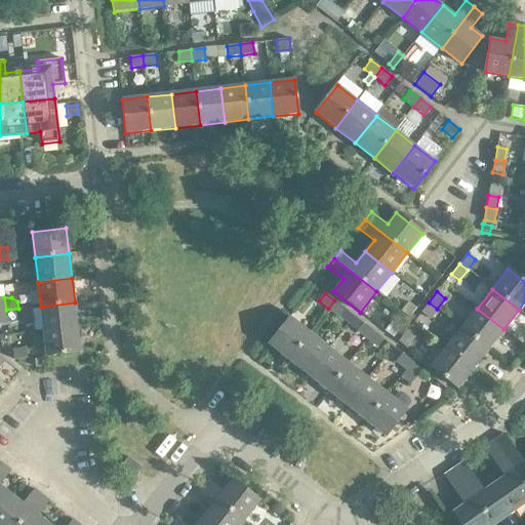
[(345,309),(334,300),(328,309),(338,317),(345,309)]
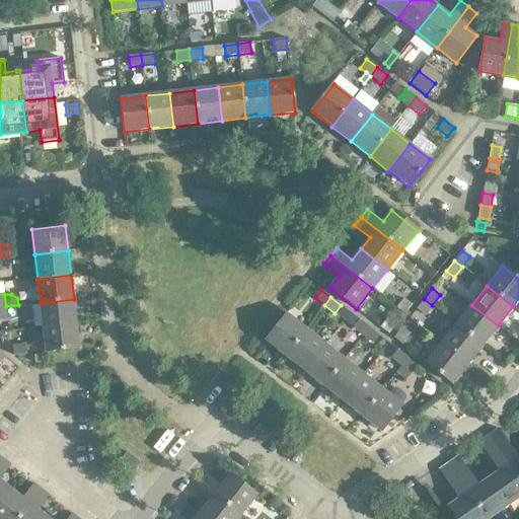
[(77,323),(74,299),(41,303),(43,327),(77,323)]
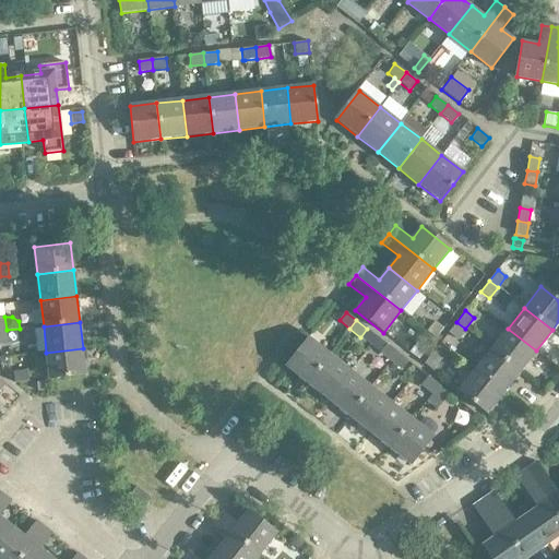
[(465,329),(456,322),(448,333),(456,340),(464,331),(465,329)]
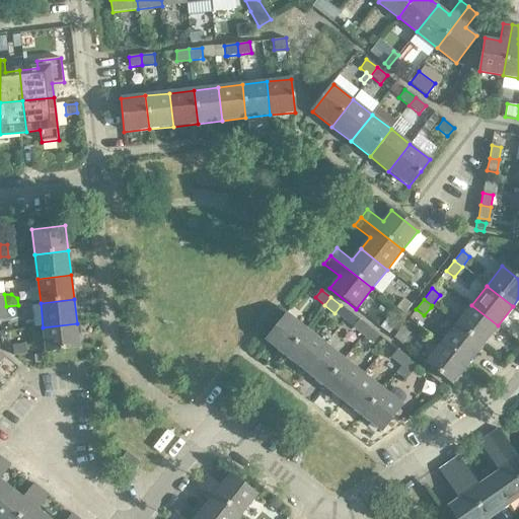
[(471,305),(456,324),(483,345),(498,325),(471,305)]
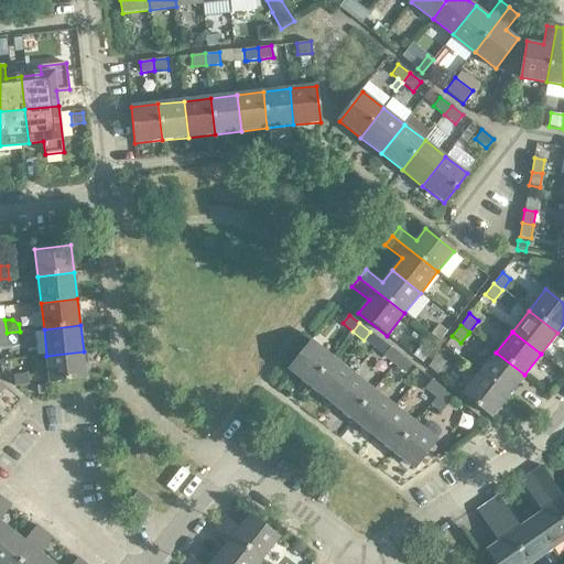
[(288,370),(308,388),(333,357),(312,340),(288,370)]
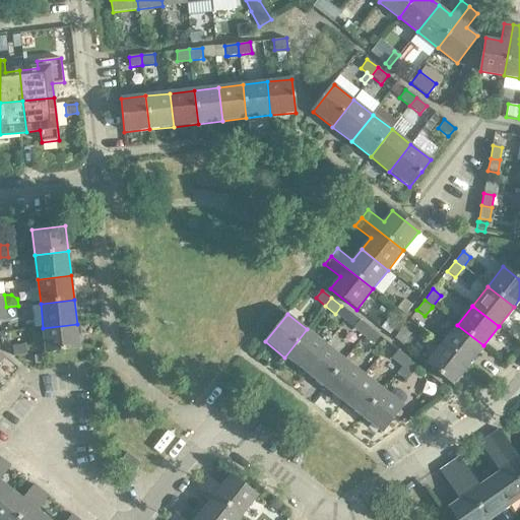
[(370,328),(360,320),(353,328),(364,336),(370,328)]
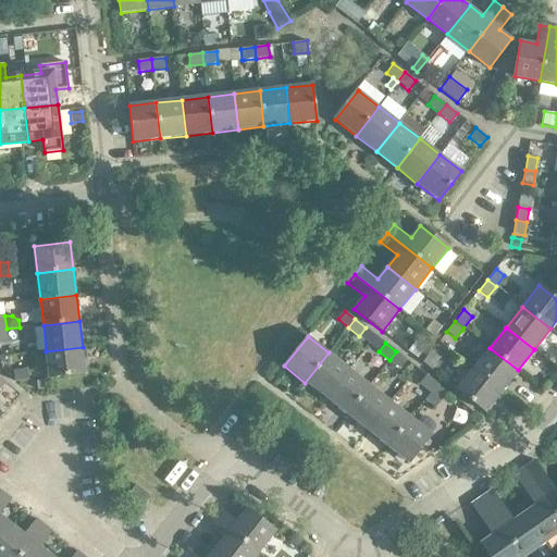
[(85,373),(83,347),(46,351),(49,378),(85,373)]
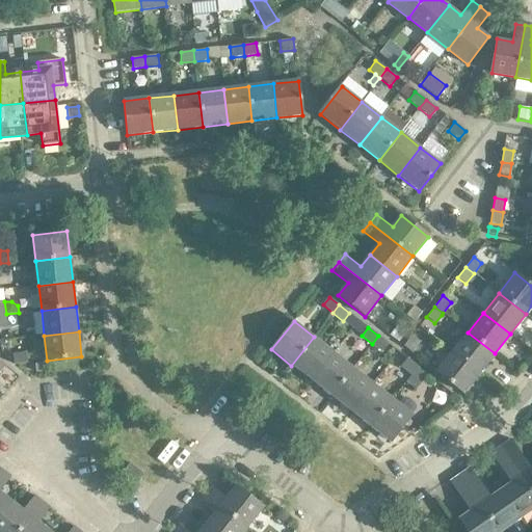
[(495,353),(468,333),(452,352),(479,373),(495,353)]
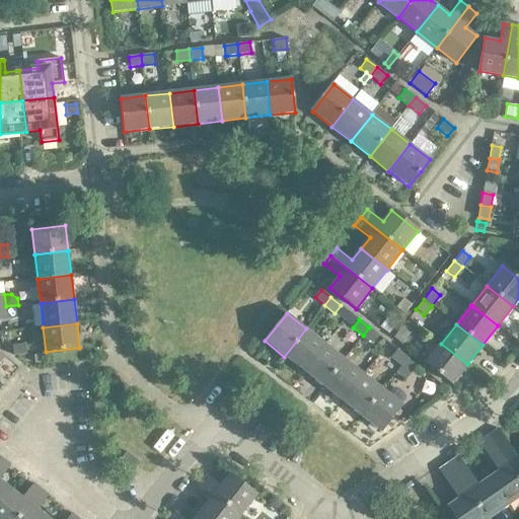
[(401,345),(410,334),(401,326),(393,338),(401,345)]
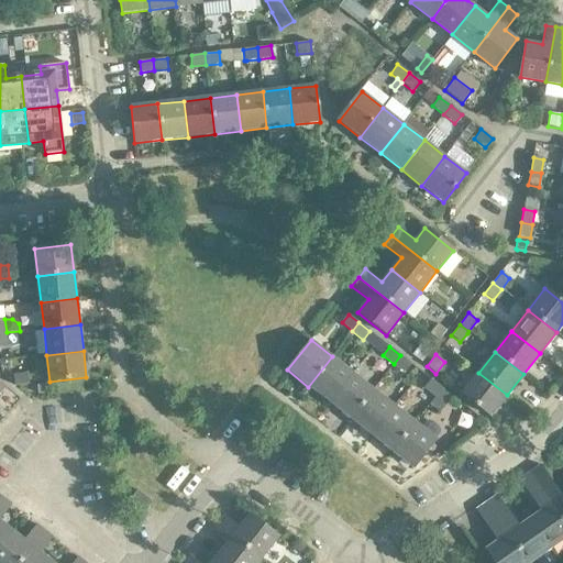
[(400,355),(394,364),(404,373),(411,364),(400,355)]
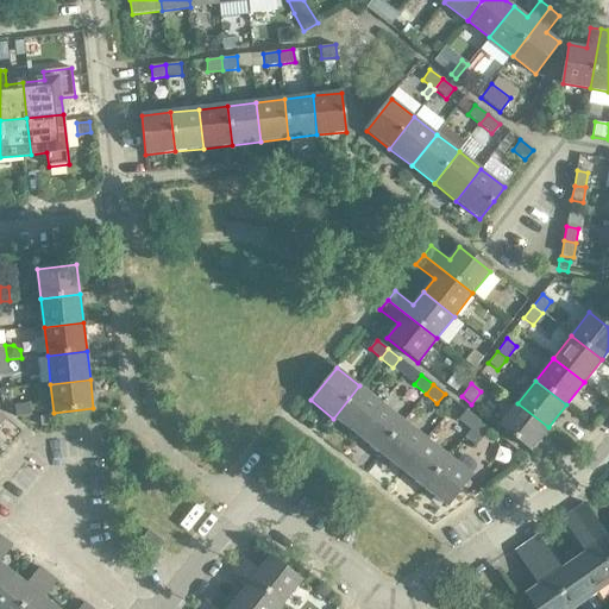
[(356,435),(382,403),(359,385),(333,419),(356,435)]
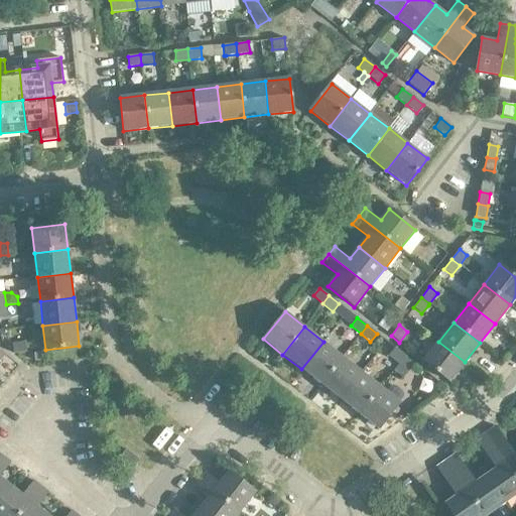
[(26,352),(25,342),(13,344),(14,354),(26,352)]
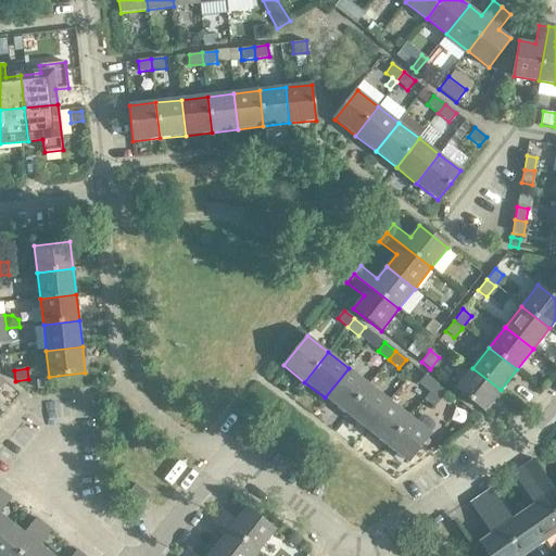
[(368,384),(349,368),(325,397),(345,414),(368,384)]
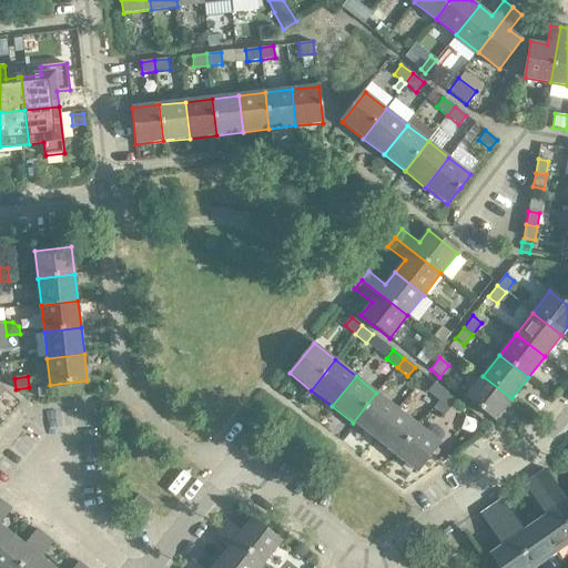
[(494,421),(511,398),(483,376),(466,398),(494,421)]
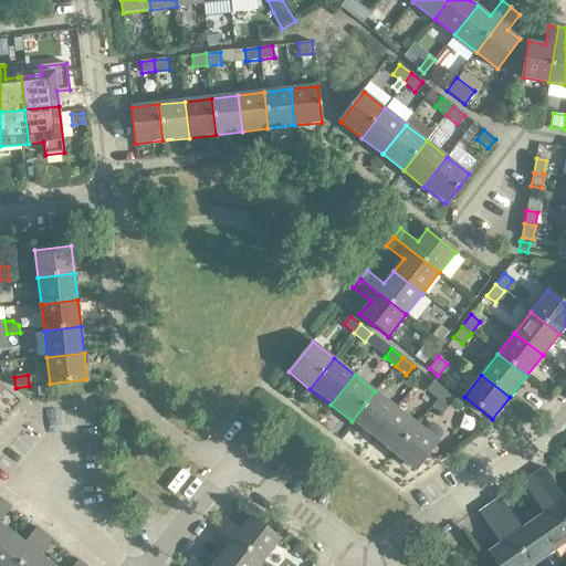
[(426,389),(437,398),(443,390),(432,381),(426,389)]
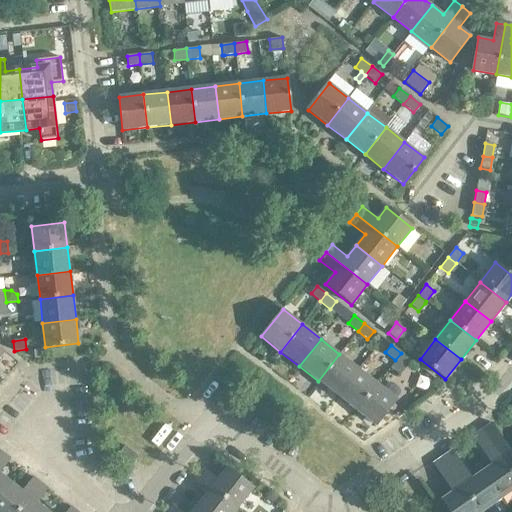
[(34,359),(42,357),(41,349),(33,350),(34,359)]
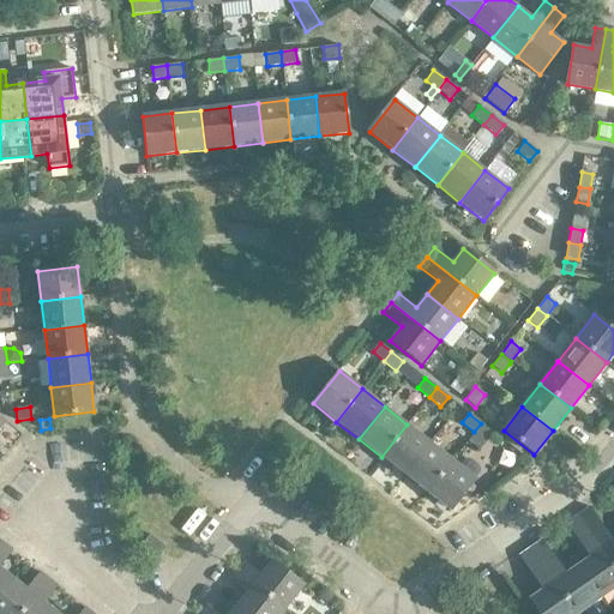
[(480,449),(493,432),(481,423),(474,432),(468,440),(480,449)]
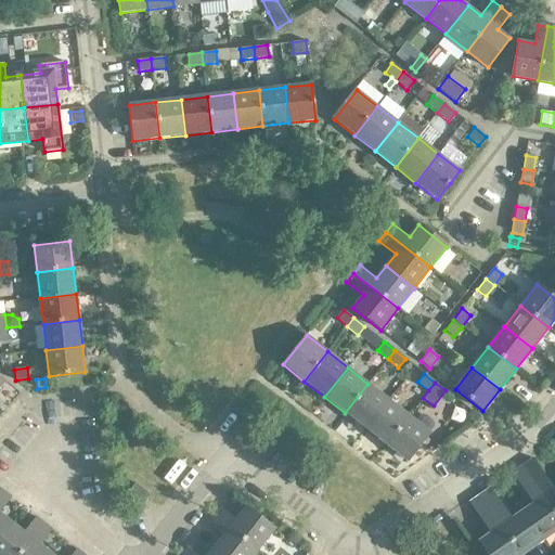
[(388,400),(368,384),(345,413),(365,429),(388,400)]
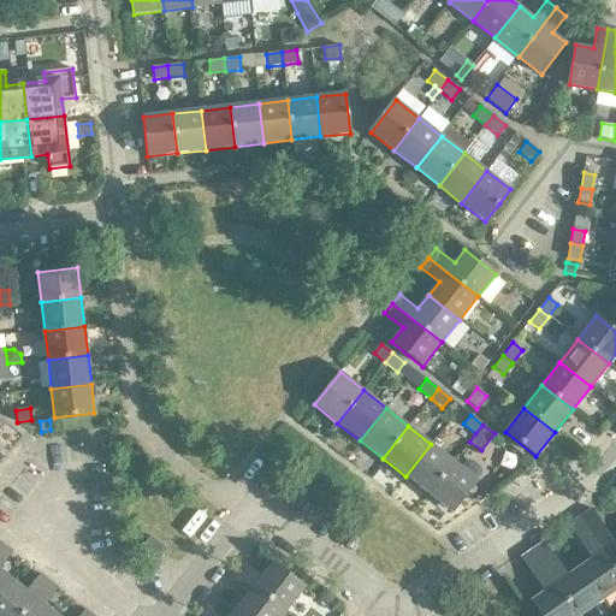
[(428,495),(454,461),(431,444),(406,477),(428,495)]
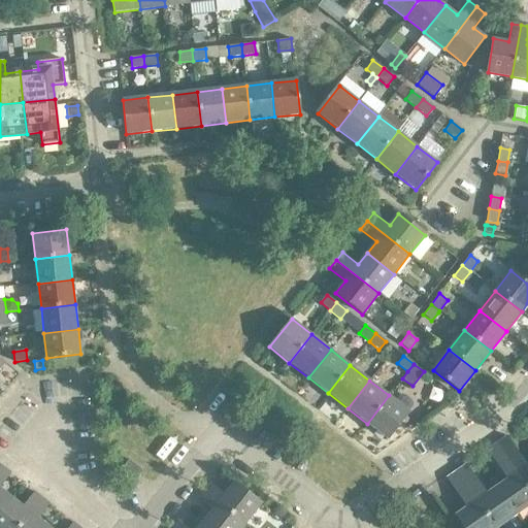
[(408,411),(389,395),(367,424),(387,439),(408,411)]
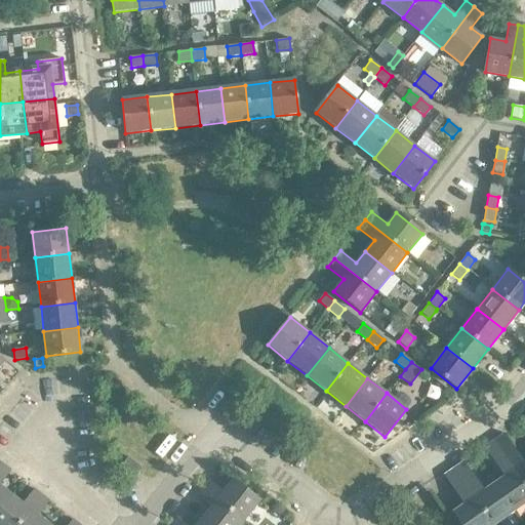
[(524,459),(523,461),(503,433),(493,439),(524,484),(524,459)]
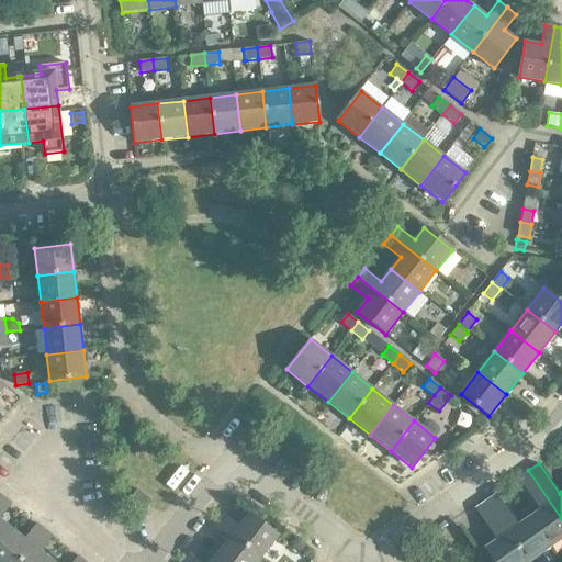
[(550,546),(561,536),(561,518),(528,470),(518,478),(540,508),(528,516),(550,546)]
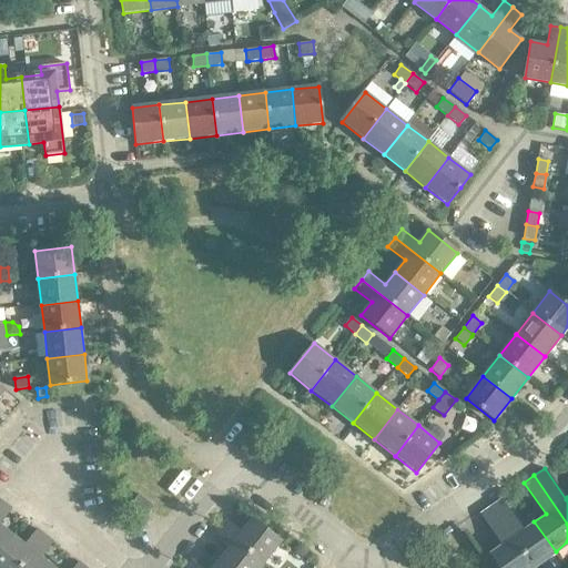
[(153,506),(138,495),(128,508),(143,520),(153,506)]
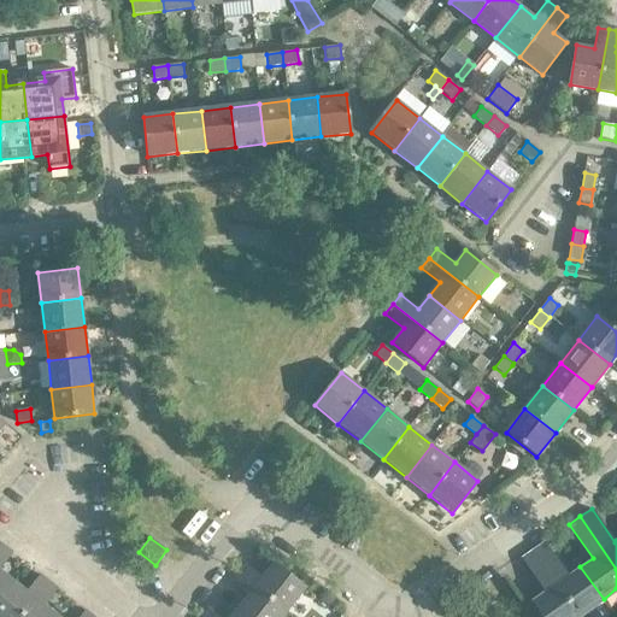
[(545,541),(533,550),(579,616),(604,599),(580,566),(568,575),(545,541)]
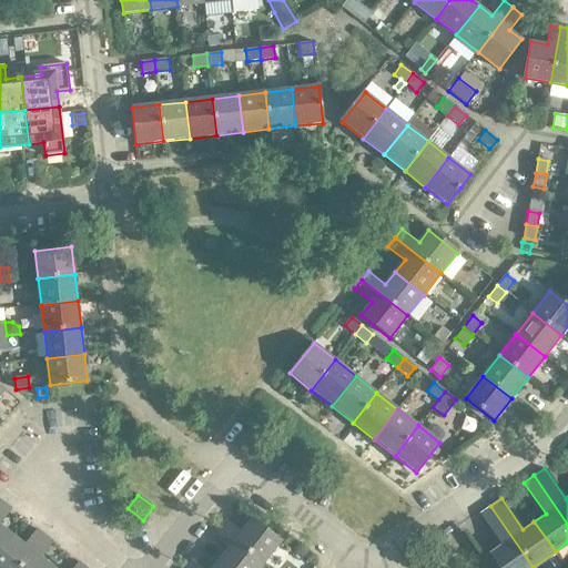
[(0,525),(0,524),(12,509),(3,503),(0,507),(0,550),(12,535),(0,525)]
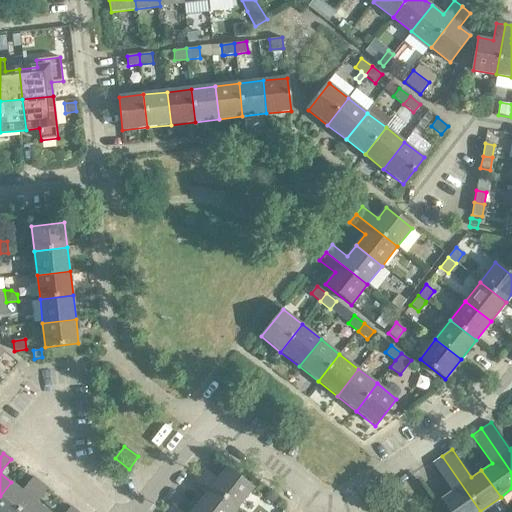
[(479,511),(480,511),(442,456),(432,463),(435,467),(452,491),(441,499),(450,511),(479,511)]
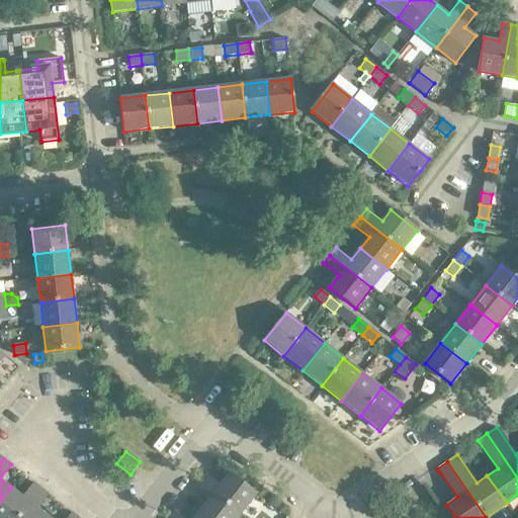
[(220,486),(204,475),(198,482),(240,515),(256,494),(230,472),(220,486)]
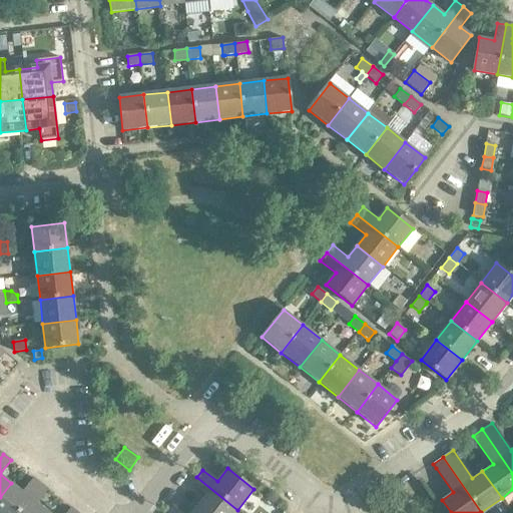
[(202,512),(233,512),(237,510),(196,477),(190,485),(205,496),(196,508),(202,512)]
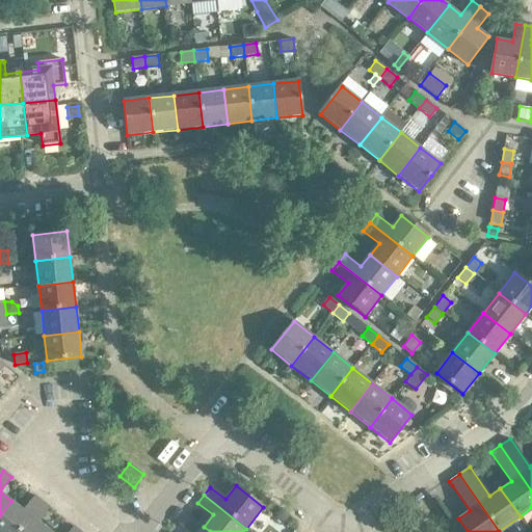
[(0,515),(0,531),(18,531),(43,502),(35,496),(24,510),(11,501),(0,515)]
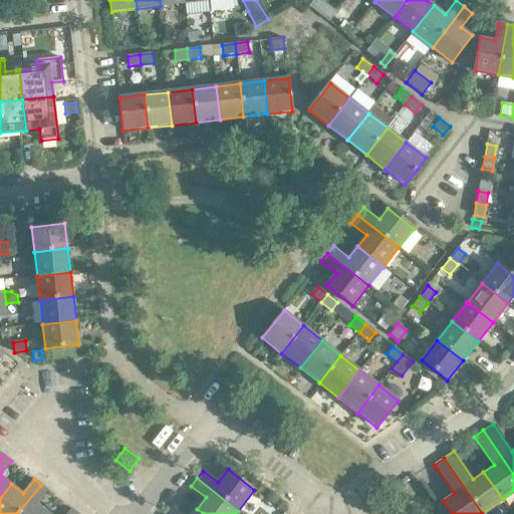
[(17,513),(48,513),(49,513),(37,505),(48,491),(41,485),(17,513)]
